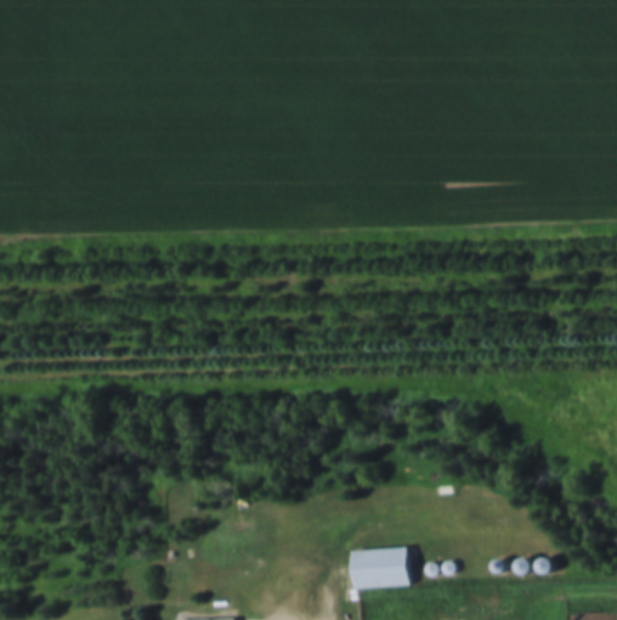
[(407,586),(406,547),(351,550),(352,589),(407,586)]
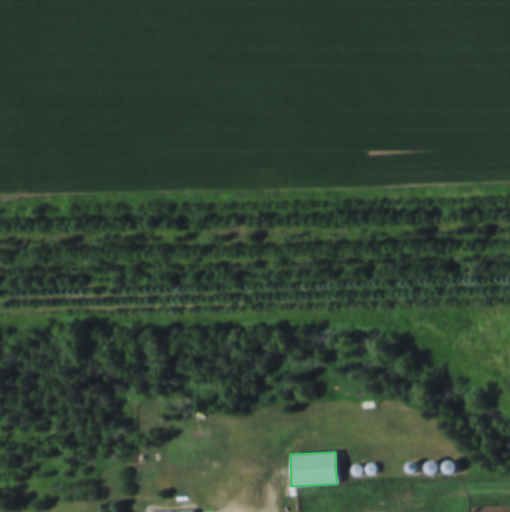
[(260,511),(258,482),(304,479),(306,510),(276,511),(260,511)]
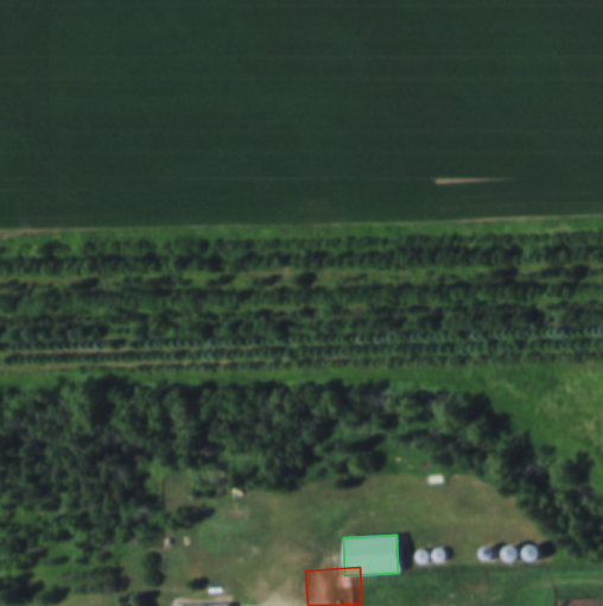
[(501,592),(506,591),(509,586),(509,581),(506,576),(501,575),(496,576),(494,581),(494,586),(496,591),(501,592)]
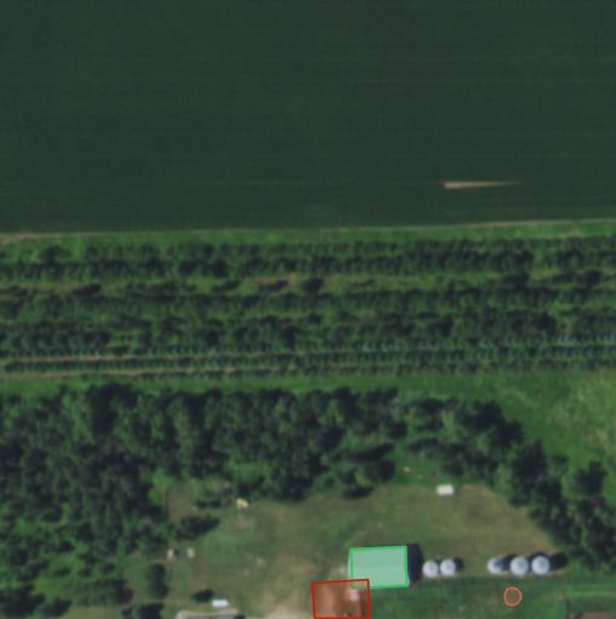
[(465,603),(469,602),(472,598),(472,594),(469,590),(465,589),(461,590),(457,594),(457,598),(461,602),(465,603)]
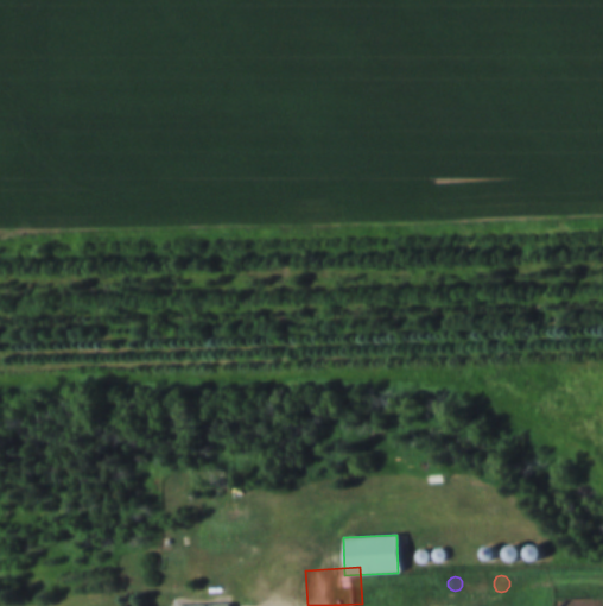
[(481,593),(486,591),(489,587),(489,581),(486,578),(481,576),(476,578),(473,581),(473,587),(476,591),(481,593)]
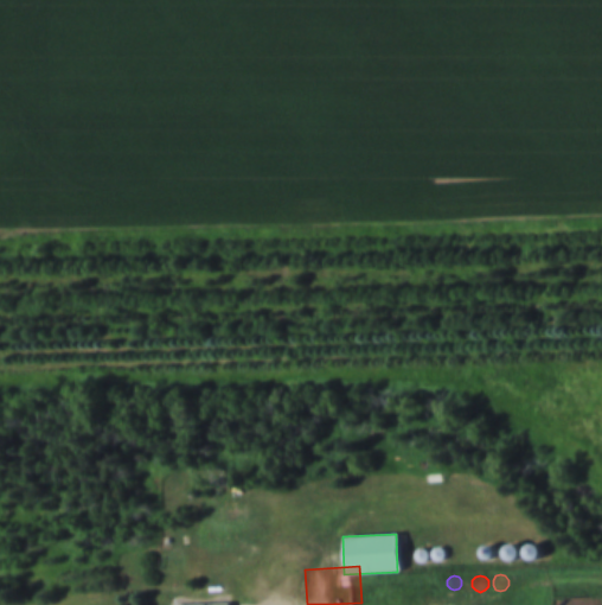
[(401,592),(404,591),(407,587),(407,583),(404,580),(401,579),(397,580),(395,583),(395,587),(397,591),(401,592)]
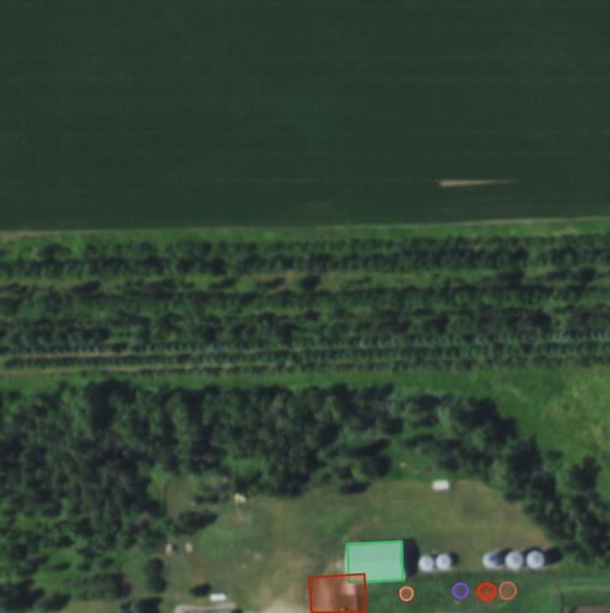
[(390,601),(394,600),(396,597),(396,593),(394,589),(390,588),(386,589),(383,593),(383,597),(386,600),(390,601)]
